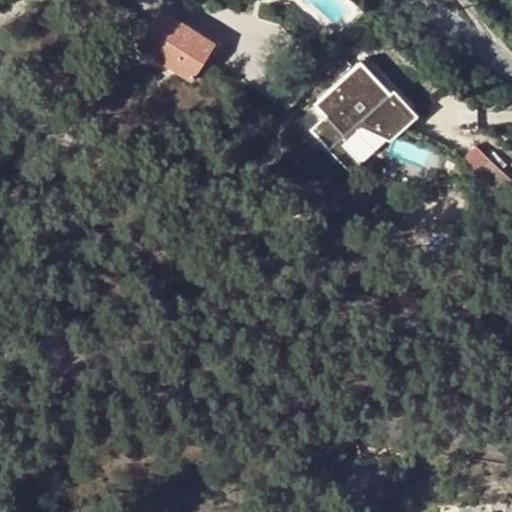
[(137,48),(192,81),(215,42),(160,9),(137,48)]
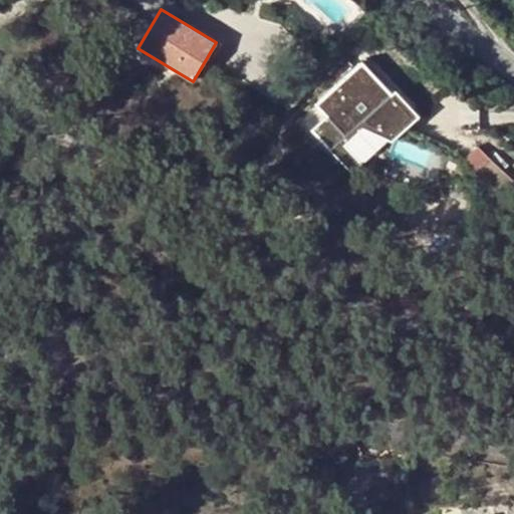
[(388,97),(373,82),(376,79),(361,62),(354,68),(349,62),(334,76),(340,82),(315,106),(330,121),(312,139),(329,157),(358,129),(389,140),(409,120),(388,97)]
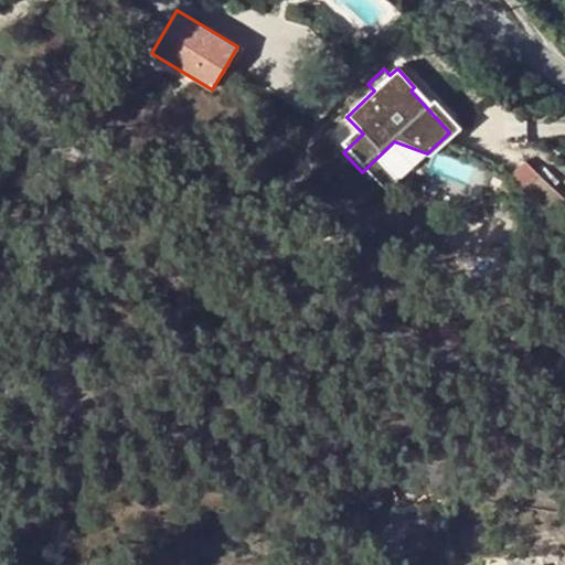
[(329,109),(321,103),(308,116),(316,124),(329,109)]
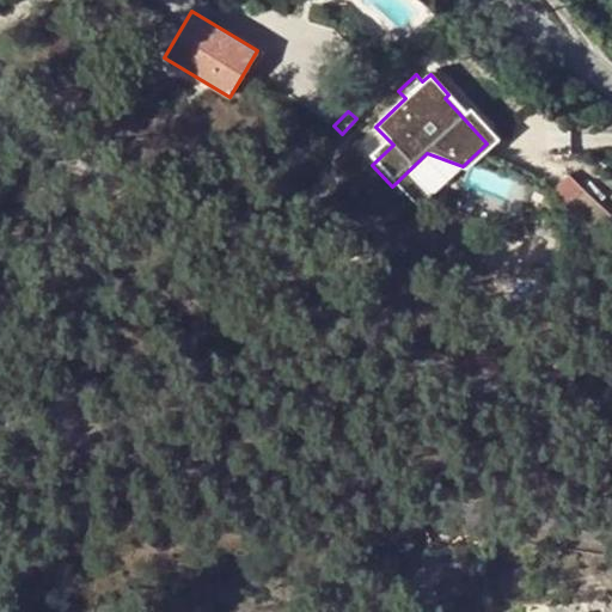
[(465,112),(461,116),(487,144),(463,166),(427,153),(392,187),(416,212),(428,200),(409,178),(429,158),(464,172),(494,144),(465,112)]
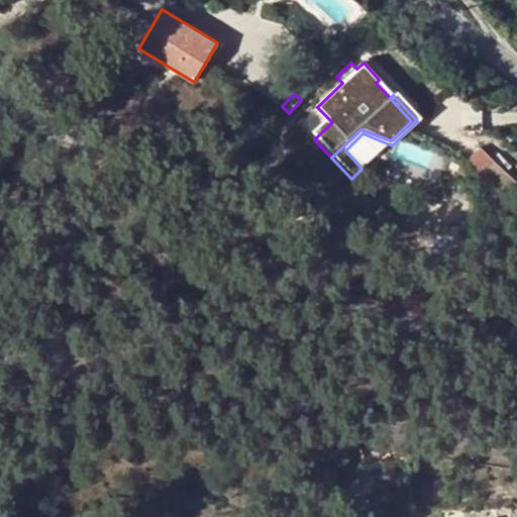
[(481,147),(466,163),(502,199),(516,184),(481,147)]
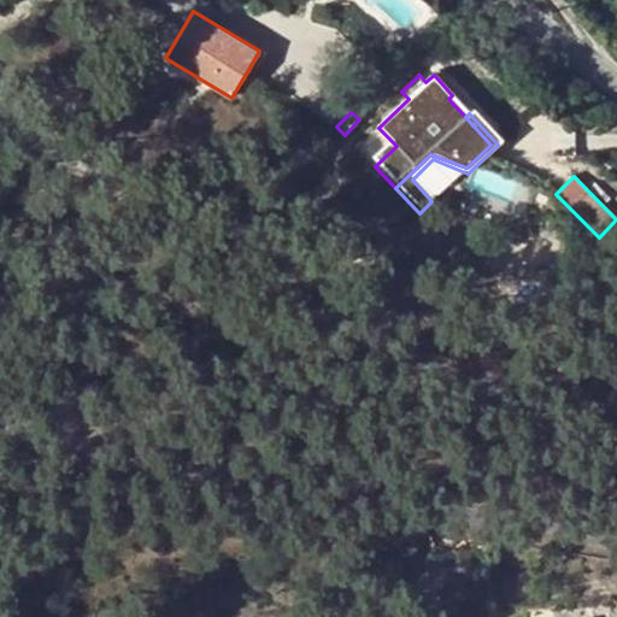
All buildings are outlined.
